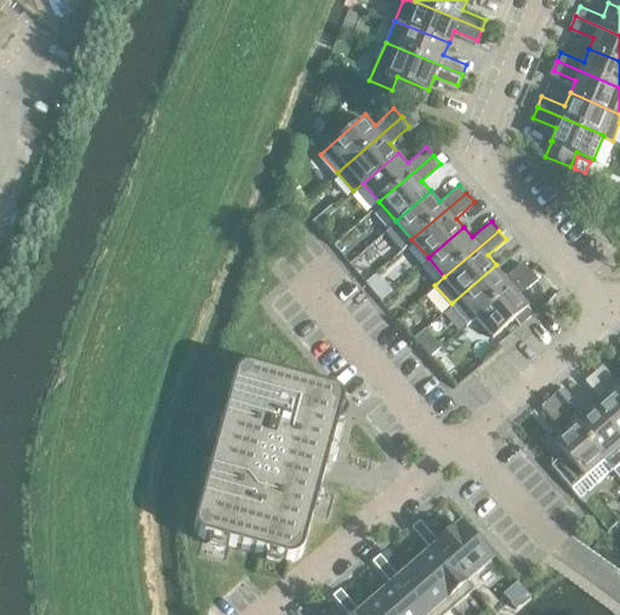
[(496,265),(451,303),(468,323),(478,315),(477,314),(532,267),(524,258),(506,275),(496,265)]
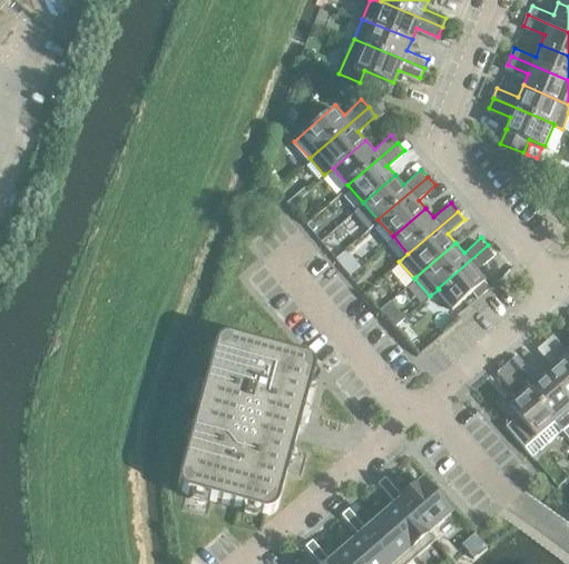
[(494,253),(488,245),(438,288),(439,289),(453,306),(486,277),(478,268),(494,253)]
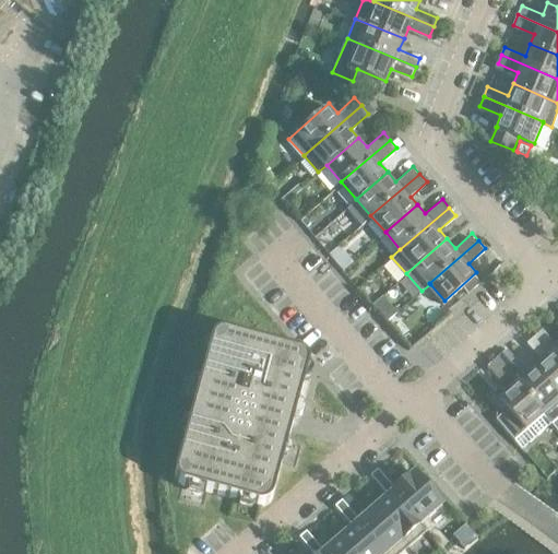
[(557,343),(543,327),(535,333),(557,360),(557,343)]
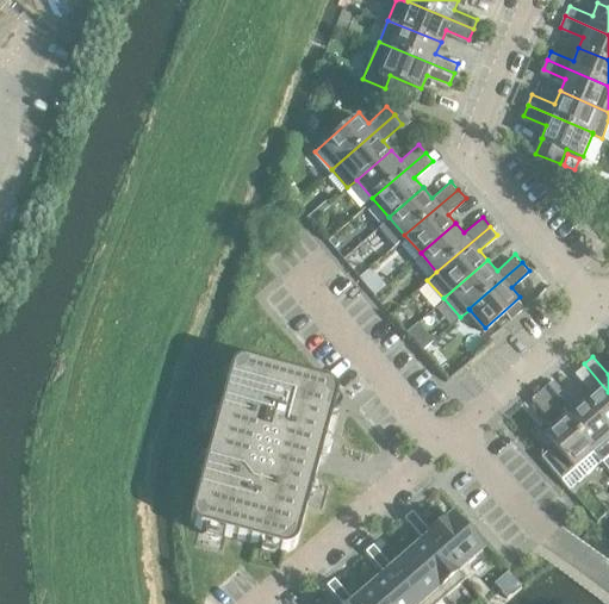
[(308,502),(314,478),(315,475),(317,466),(336,397),(336,396),(337,394),(337,393),(337,392),(337,391),(337,390),(336,388),(336,387),(336,386),(335,386),(335,385),(334,384),(333,384),(333,383),(331,383),(331,381),(330,381),(329,381),(329,380),(328,380),(327,380),(248,359),(247,359),(246,359),(246,357),(244,357),(243,357),(243,359),(242,359),(241,359),(240,359),(238,359),(238,360),(237,360),(236,360),(236,361),(235,362),(234,362),(234,363),(232,365),(232,366),(231,367),(231,368),(216,427),(193,508),(193,509),(193,510),(193,511),(193,512),(193,514),(193,515),(193,516),(193,517),(194,518),(194,520),(196,521),(196,522),(197,522),(198,523),(199,523),(199,524),(200,524),(202,524),(202,525),(228,533),(255,540),(280,547),(281,547),(283,547),(284,547),(285,547),(286,547),(287,547),(289,547),(290,547),(291,546),(292,546),(292,545),(293,545),(293,543),(294,543),(296,542),(296,541),(297,541),(297,540),(297,539),(298,539),(298,537),(308,503),(308,502)]
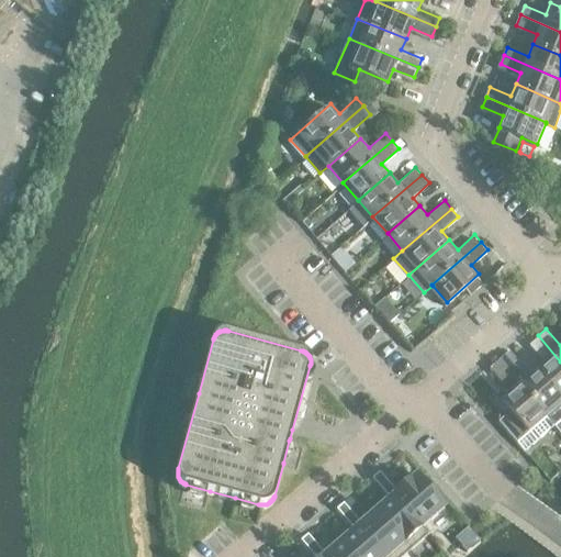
[(560,361),(538,335),(530,342),(545,359),(537,367),(560,394),(560,361)]
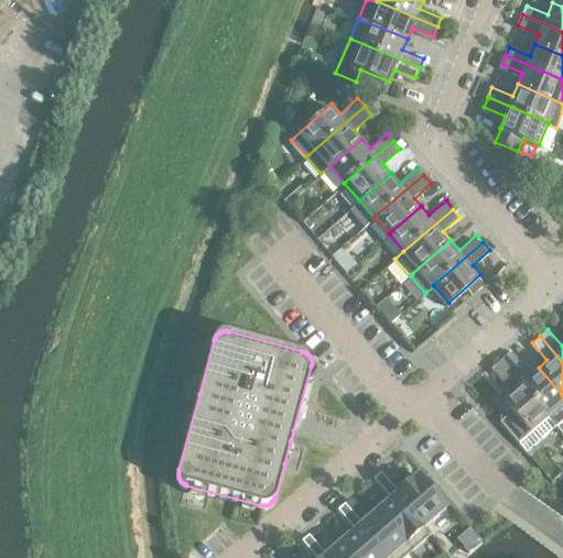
[(562,395),(539,368),(529,375),(508,352),(500,359),(556,423),(562,417),(562,395)]
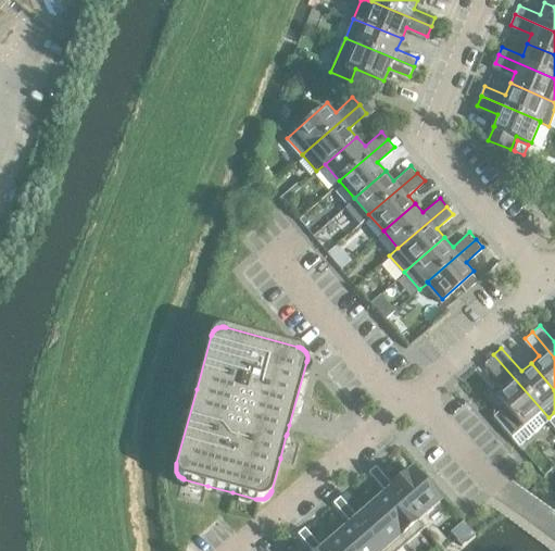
[(549,417),(493,354),(486,361),(506,385),(496,392),(505,403),(494,413),(519,442),(549,417)]
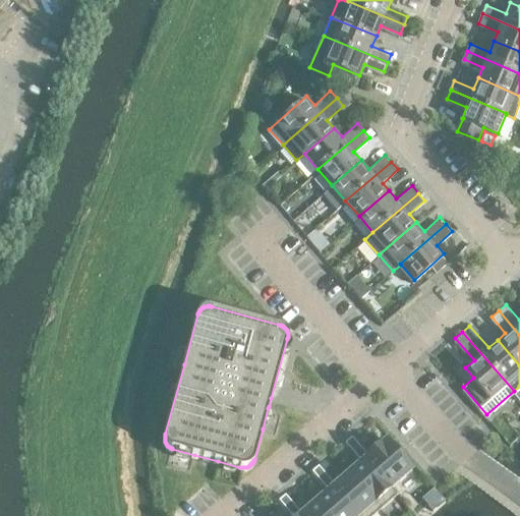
[(360,443),(352,434),(346,440),(354,449),(360,443)]
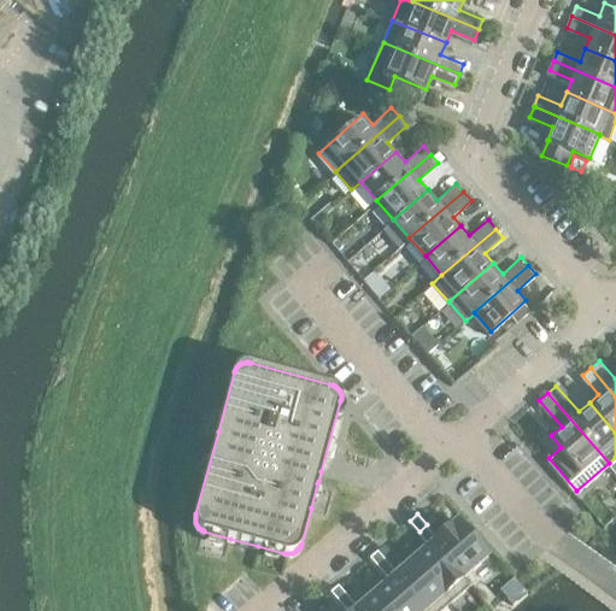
[(456,518),(436,535),(432,539),(470,582),(471,582),(464,575),(487,554),(456,518)]
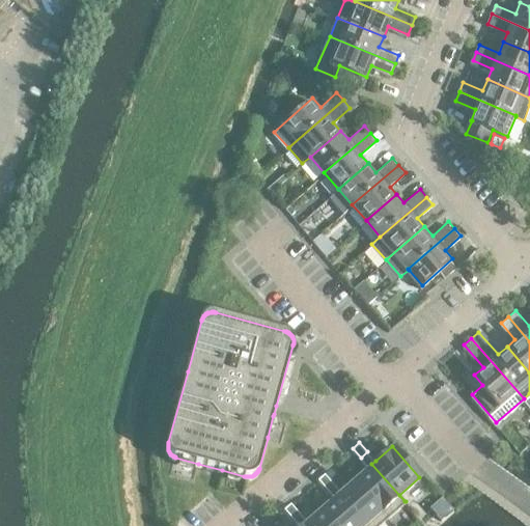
[(375,461),(367,451),(361,458),(368,467),(371,464),(375,461)]
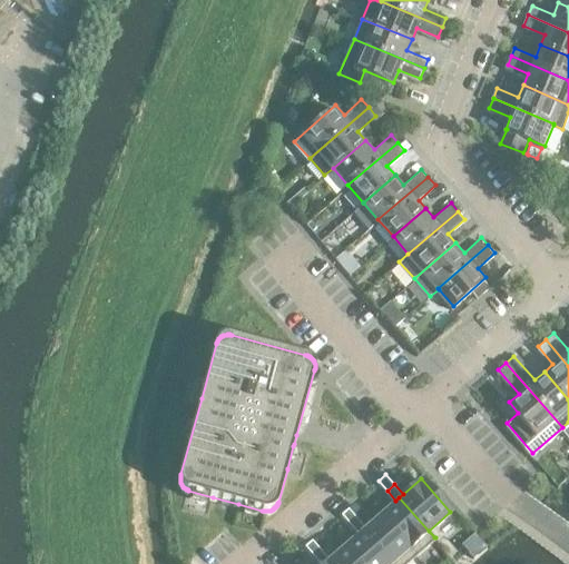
[(395,501),(381,513),(417,554),(434,537),(399,497),(395,501)]
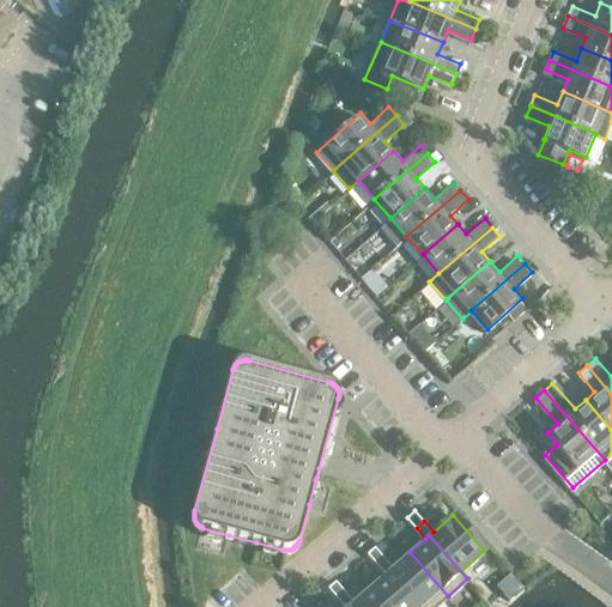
[(377,562),(385,556),(375,545),(368,551),(377,562)]
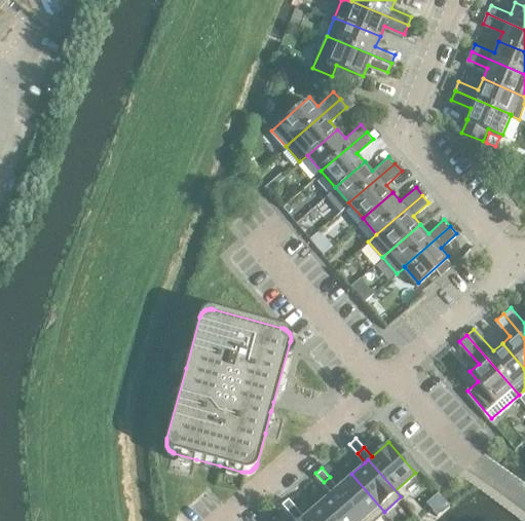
[(338,486),(335,488),(363,520),(373,520),(384,512),(351,474),(338,486)]
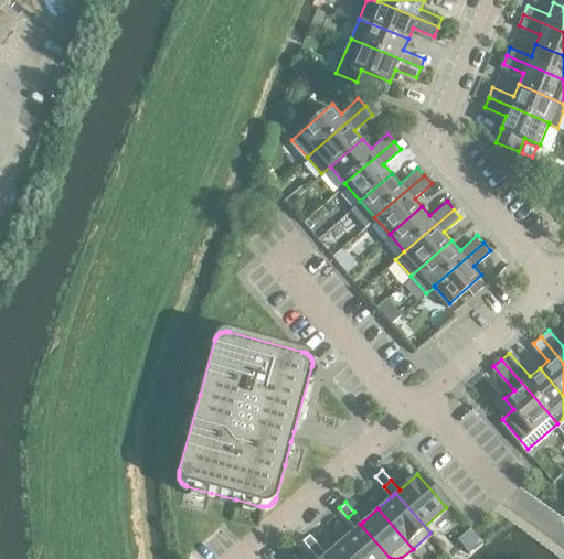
[(357,527),(360,524),(363,522),(354,512),(348,517),(357,527)]
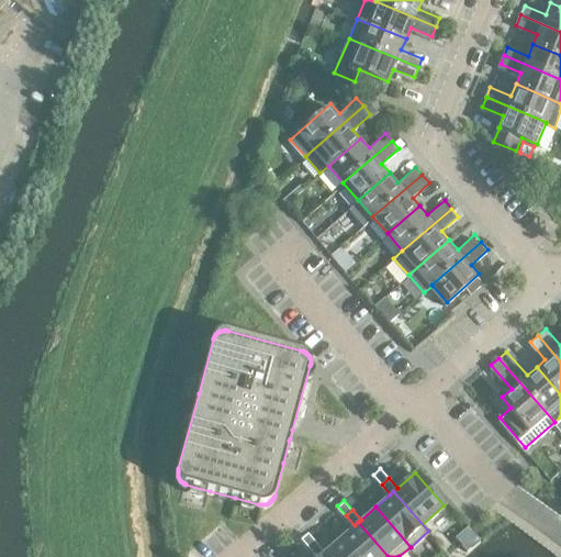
[(388,556),(358,522),(355,525),(348,531),(340,538),(356,556),(388,556)]
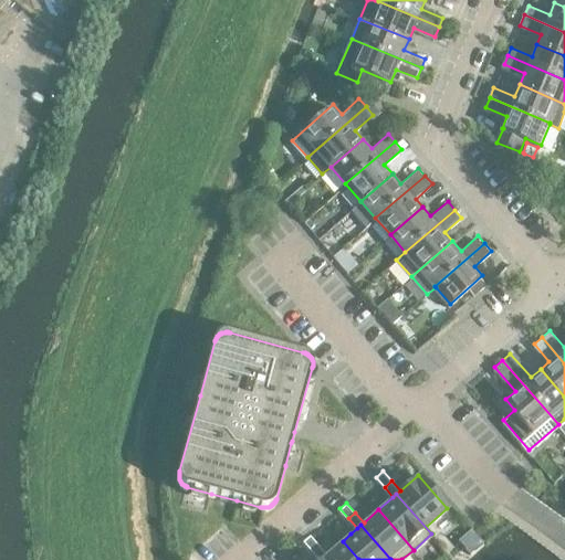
[(312,549),(320,543),(311,534),(304,539),(312,549)]
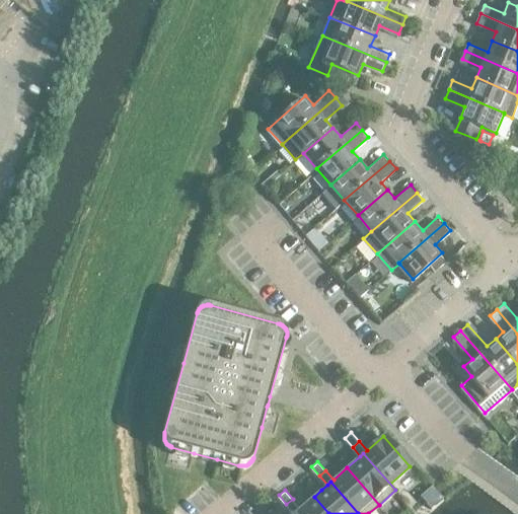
[(300,508),(297,511),(300,513),(328,513),(314,497),(300,508)]
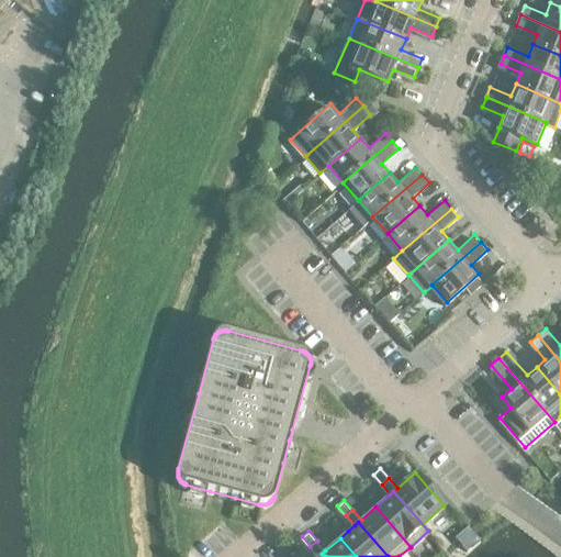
[(325,550),(317,541),(310,546),(318,556),(322,554),(325,550)]
